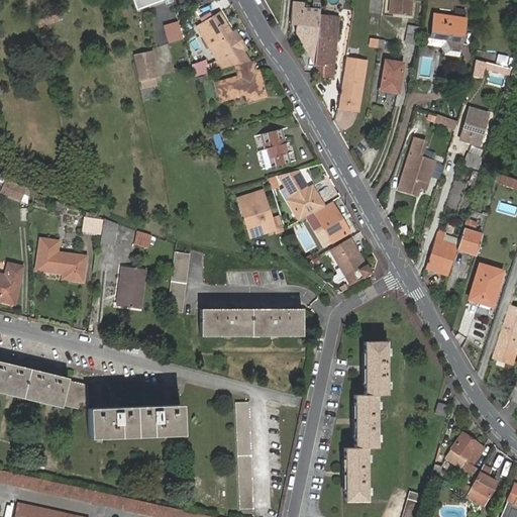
[(130,0),(133,10),(165,0),(130,0)]
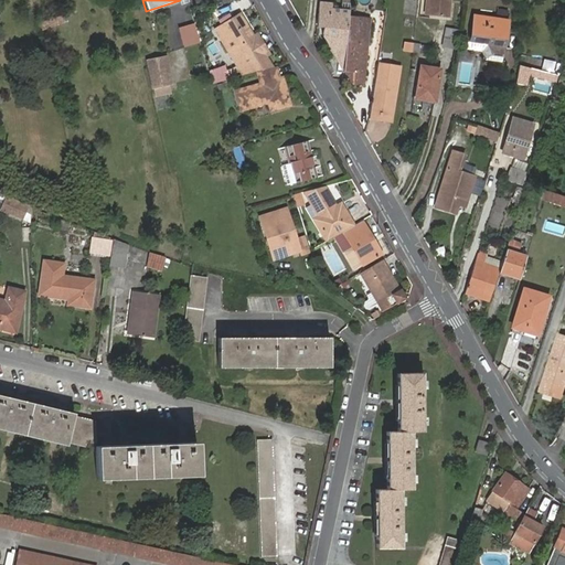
[(450,16),(451,0),(430,0),(429,13),(450,16)]
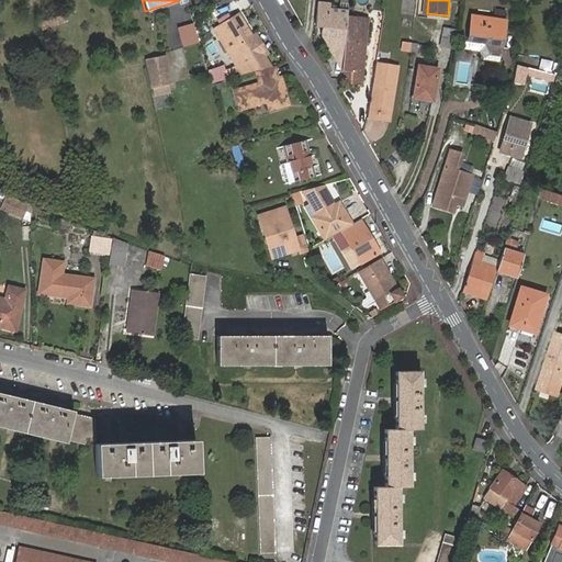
[(327,48),(333,56),(343,57),(345,29),(347,9),(340,9),(329,8),(330,2),(317,1),(315,26),(322,27),(321,34),(324,42),(328,42),(327,48)]
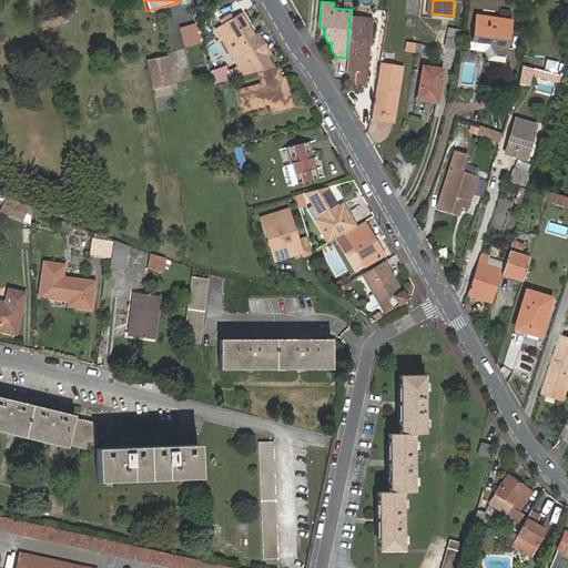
[(240,16),(215,30),(237,67),(260,52),(255,46),(257,44),(240,16)]
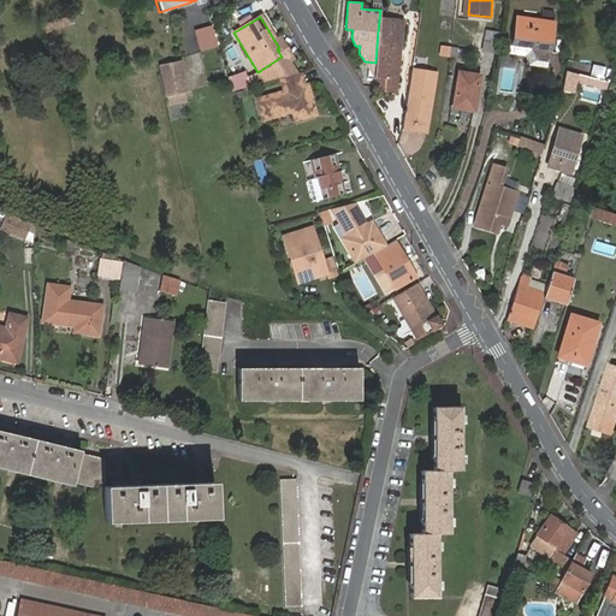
[(532,48),(534,54),(538,21),(519,18),(515,46),(532,48)]
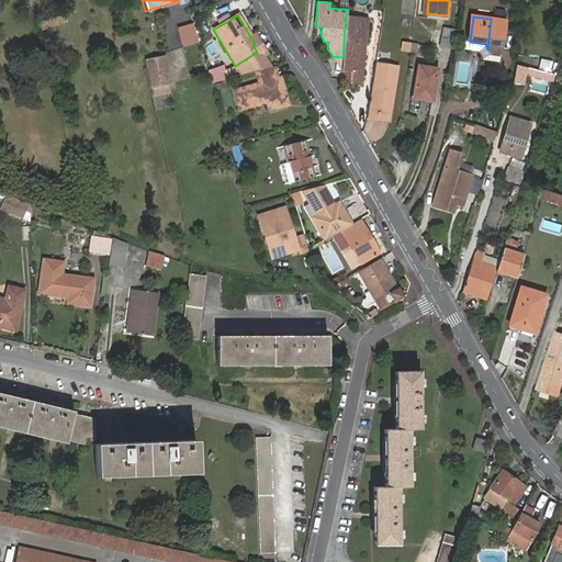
[(491,19),(487,49),(491,56),(502,57),(506,21),(491,19)]
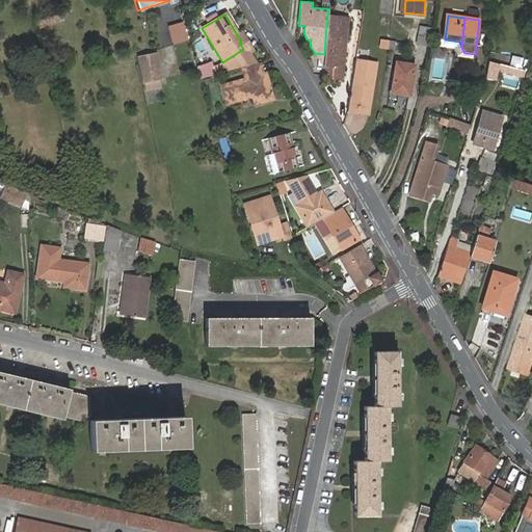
[(167,25),(173,45),(188,41),(183,21),(167,25)]
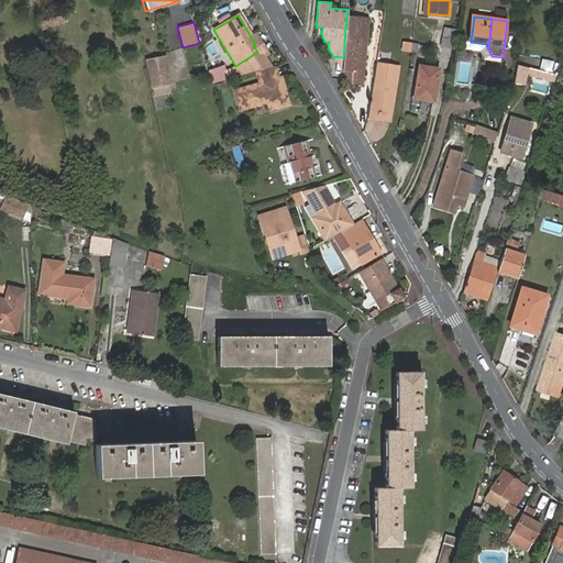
[(454,46),(457,28),(444,25),(442,44),(454,46)]
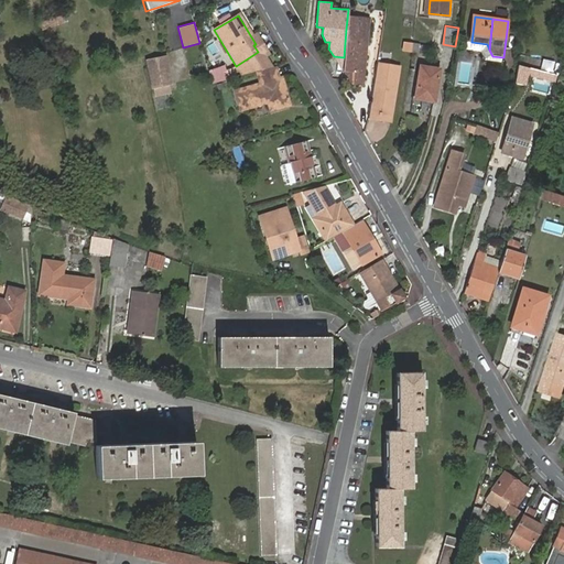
[(343,71),(362,73),(367,31),(346,29),(344,57),(343,63),(343,71)]
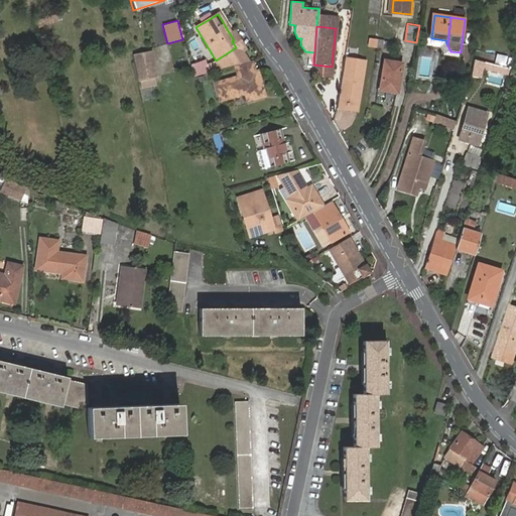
[(236,47),(216,60),(218,65),(232,56),(233,58),(243,53),(246,51),(238,38),(234,40),(232,41),(236,47)]
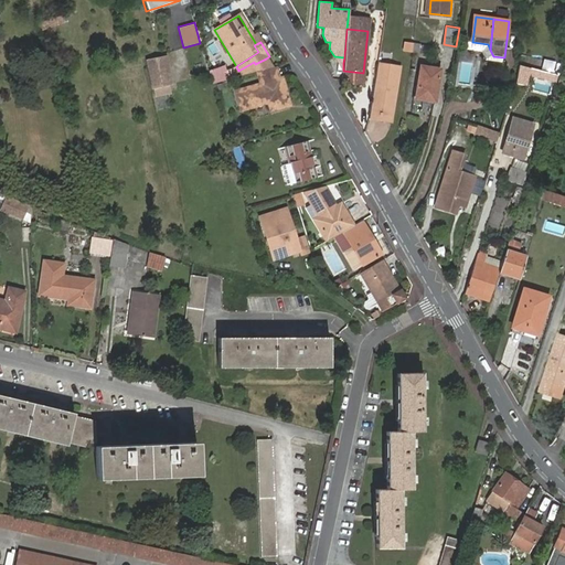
[(173,85),(167,56),(145,61),(151,89),(153,89),(170,85),(173,85)]
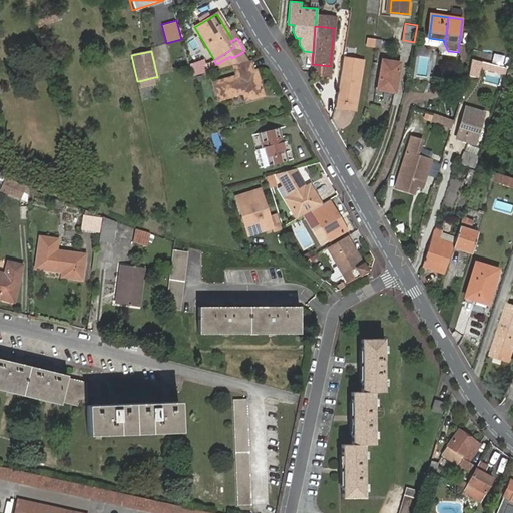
[(304,51),(311,65),(312,64),(312,57),(313,52),(304,51)]
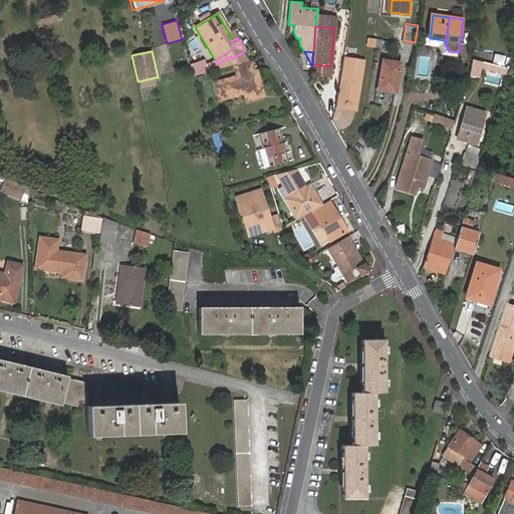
[(495,52),(492,62),(503,65),(506,55),(495,52)]
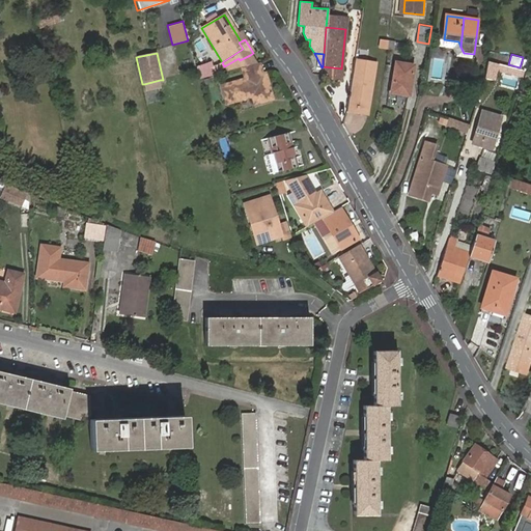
[(239,58),(224,66),(228,73),(238,71),(242,68),(256,64),(250,55),(240,60),(239,58)]
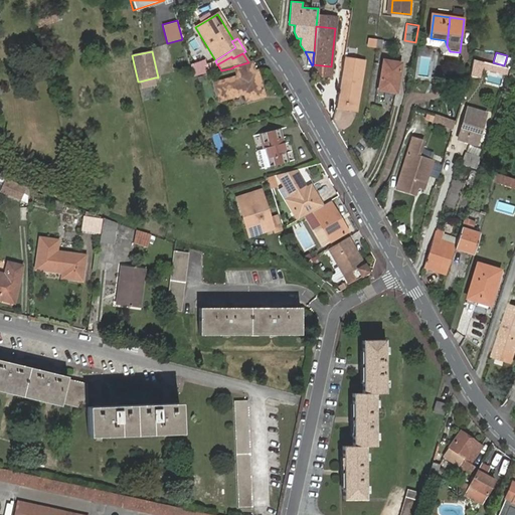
[(365,61),(345,57),(341,80),(336,107),(345,109),(346,104),(357,106),(365,61)]
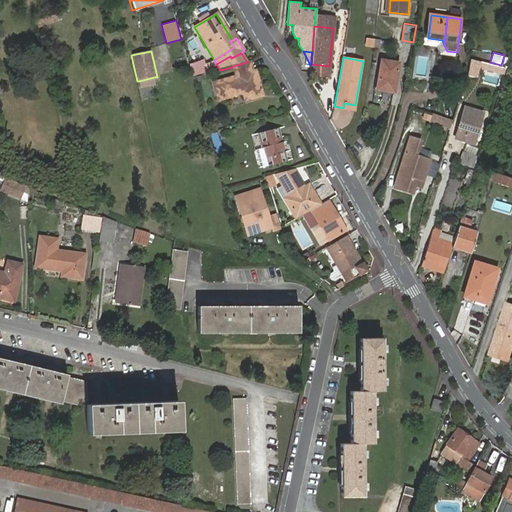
[(382,63),(378,89),(395,91),(399,61),(382,59),(382,63)]
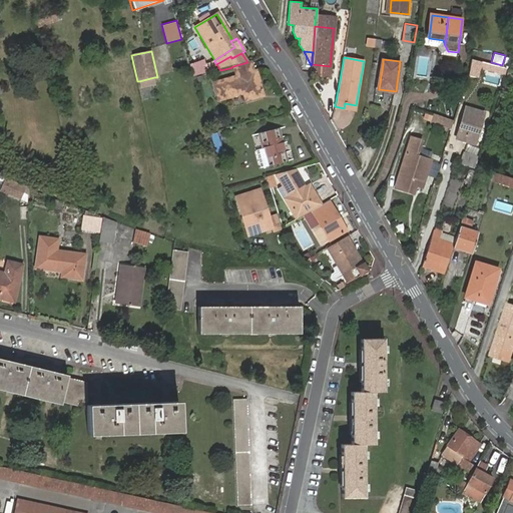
[(473,59),(472,64),(494,70),(495,65),(473,59)]
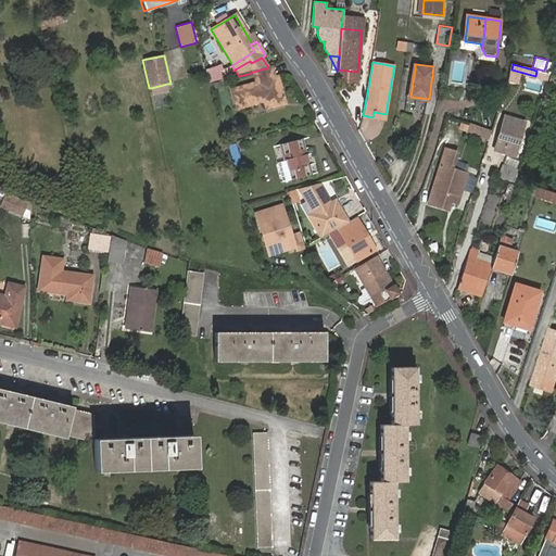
[(275,77),(273,66),(268,67),(253,72),(256,83),(267,93),(272,109),(286,104),(278,76),(275,77)]
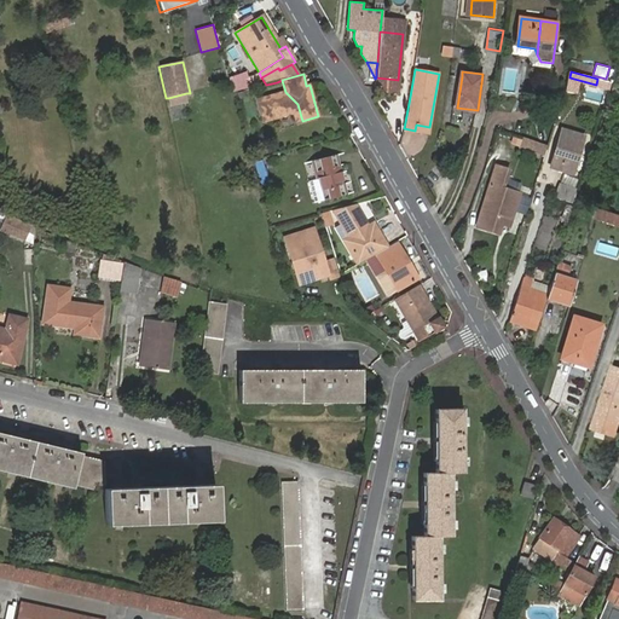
[(376,77),(375,79),(381,90),(395,91),(398,80),(376,77)]
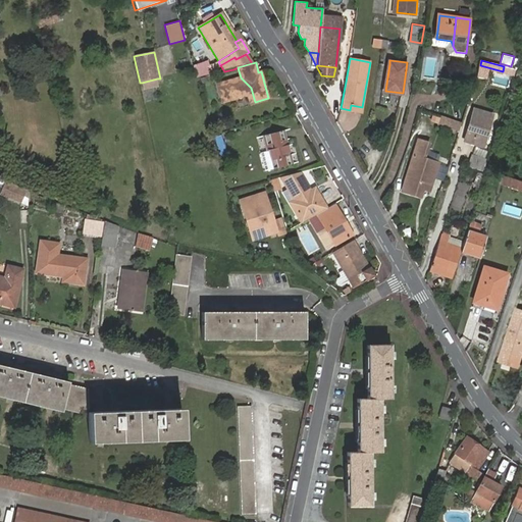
[(241,77),(238,67),(233,69),(237,77),(232,80),(237,93),(249,90),(253,103),(255,102),(251,88),(241,77)]
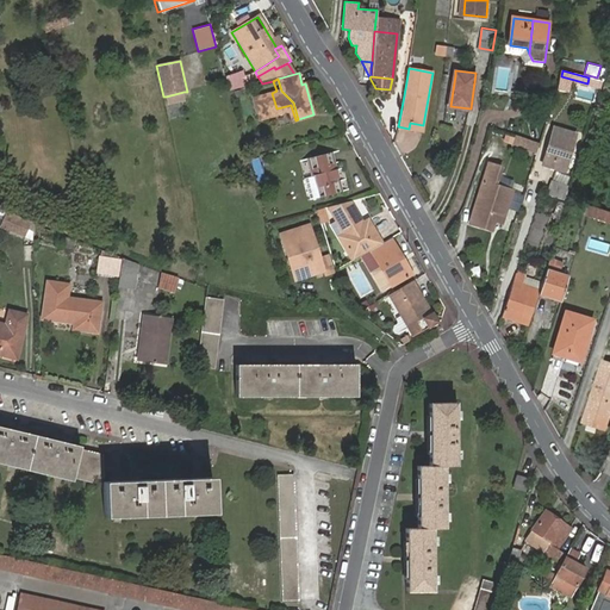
[(184,92),(166,97),(168,105),(186,103),(184,92)]
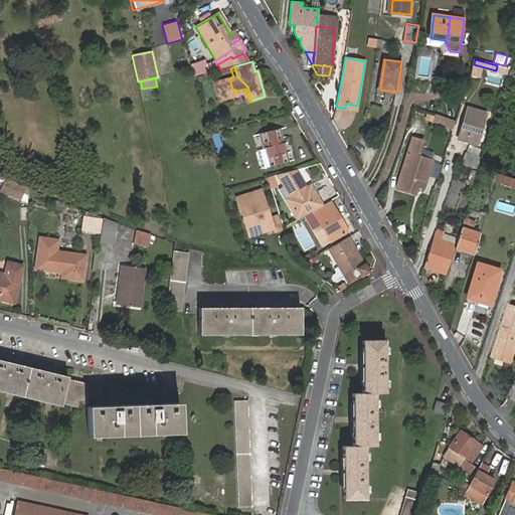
[(233,92),(229,78),(228,78),(223,79),(227,94),(233,92)]
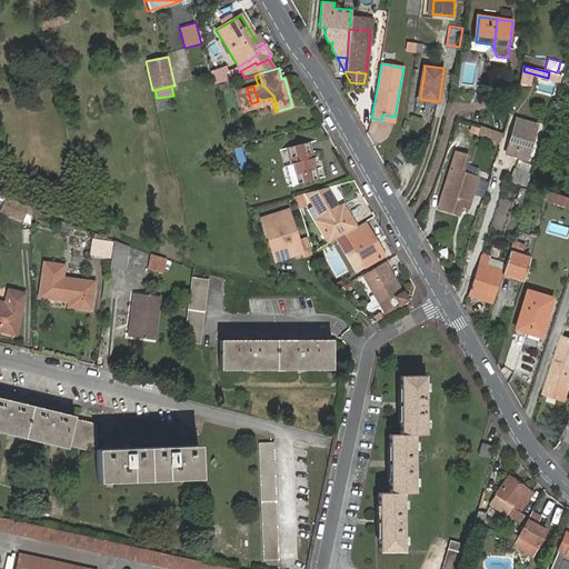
[(507,153),(515,156),(525,121),(518,119),(507,153)]
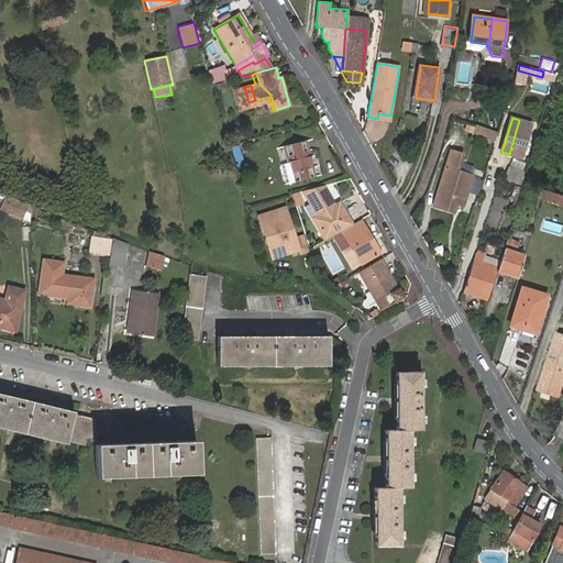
[(519,120),(509,154),(510,154),(511,150),(522,154),(532,124),(519,120)]
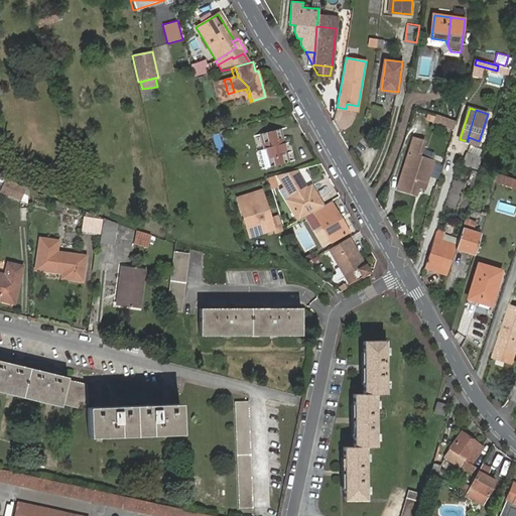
[(454,129),(457,120),(435,113),(432,122),(454,129)]
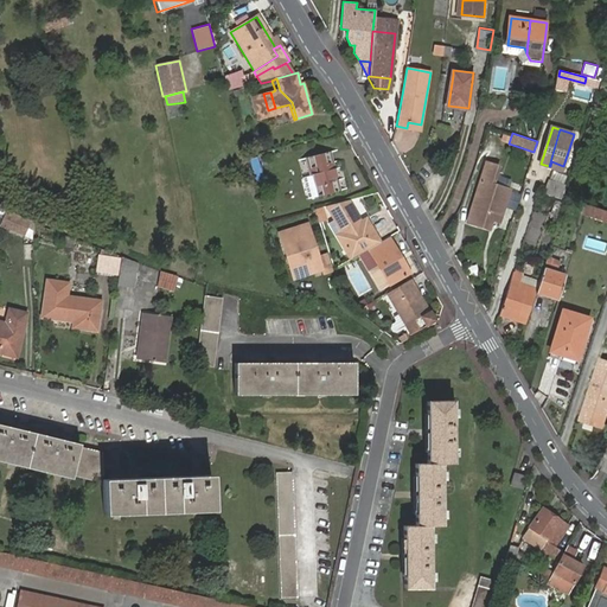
[(332,153),(296,163),(306,199),(342,191),(332,153)]
